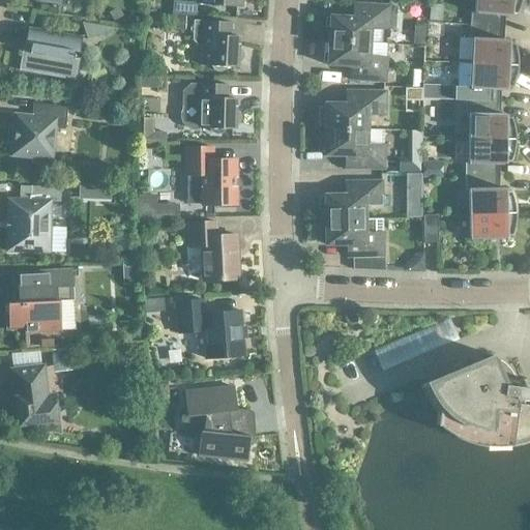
[(499,17),(507,17),(508,13),(517,15),(519,10),(520,8),(520,7),(521,3),(522,1),(522,0),(475,0),(475,12),(471,12),(470,26),(498,28),(499,17)]
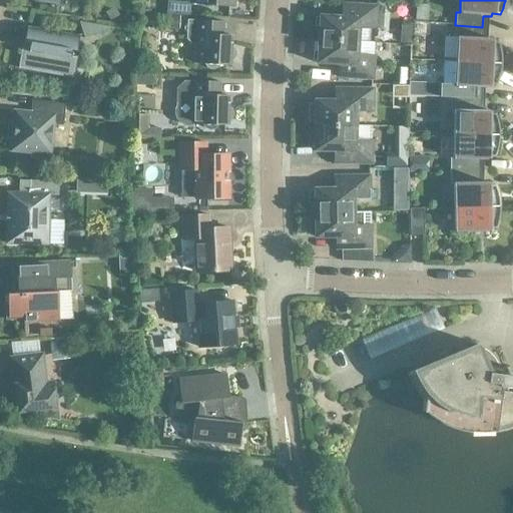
[(318,39),(370,42),(371,29),(383,30),(385,6),(349,4),(348,17),(320,15),(318,39)]
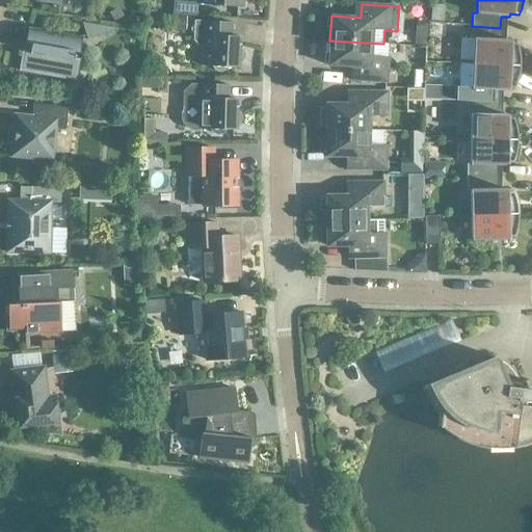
[(185,30),(186,18),(175,18),(174,29),(185,30)]
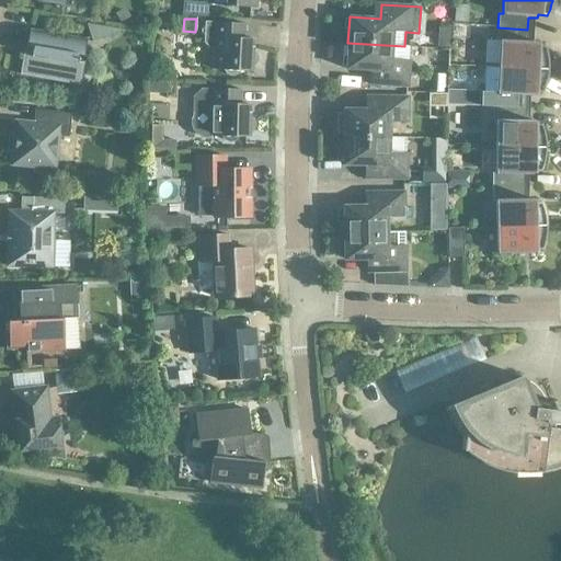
[(446,34),(487,35),(488,21),(447,20),(446,34)]
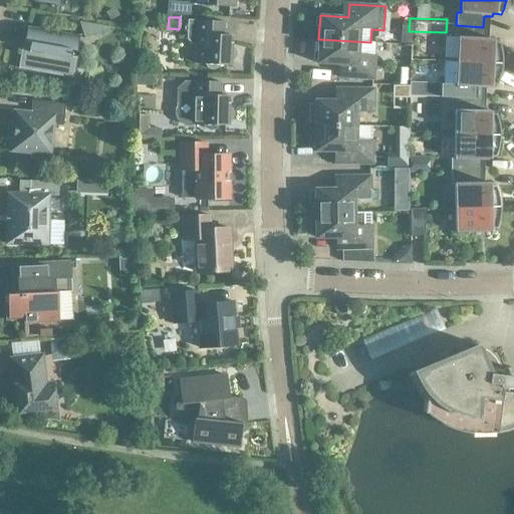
[(231,65),(231,61),(234,59),(236,56),(236,53),(234,49),(232,47),(232,36),(223,35),(224,22),(188,20),(187,39),(196,49),(195,64),(206,64),(208,67),(211,69),(214,69),(218,68),(219,65),(231,65)]
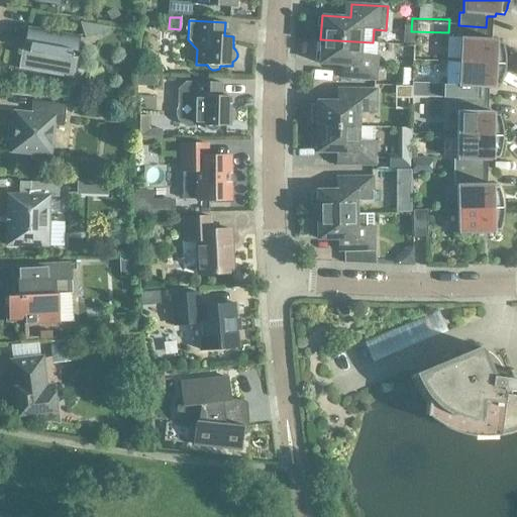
[(85,38),(116,28),(80,21),(85,38)]
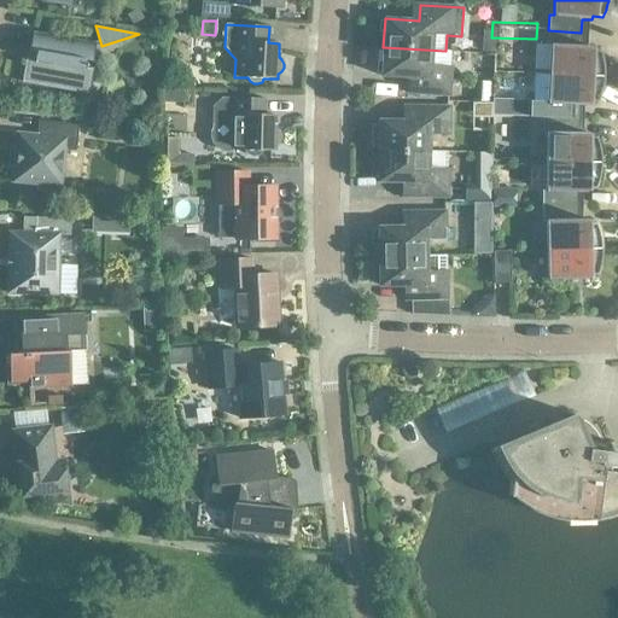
[(590,46),(581,46),(581,33),(548,30),(547,46),(552,46),(549,75),(604,77),(604,75),(604,70),(604,68),(602,63),(602,58),(601,53),(600,51),(589,51),(590,46)]
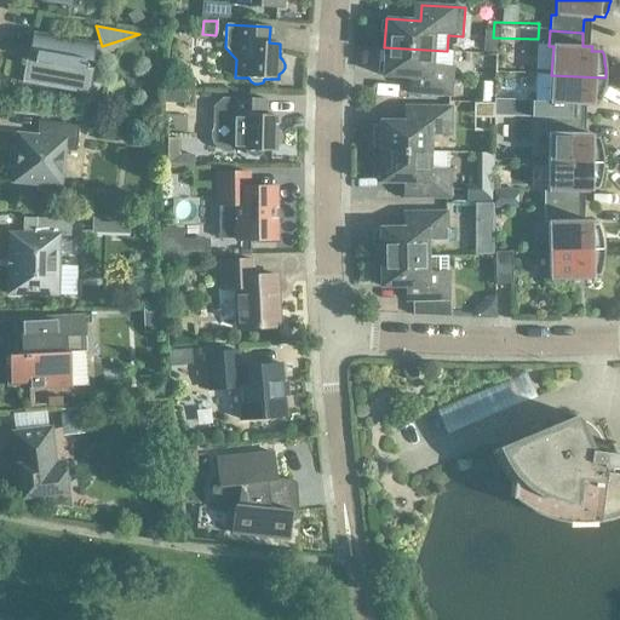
[(24,81),(87,92),(91,72),(85,70),(86,61),(92,62),(96,42),(33,33),(29,53),(35,55),(34,63),(28,63),(24,81)]
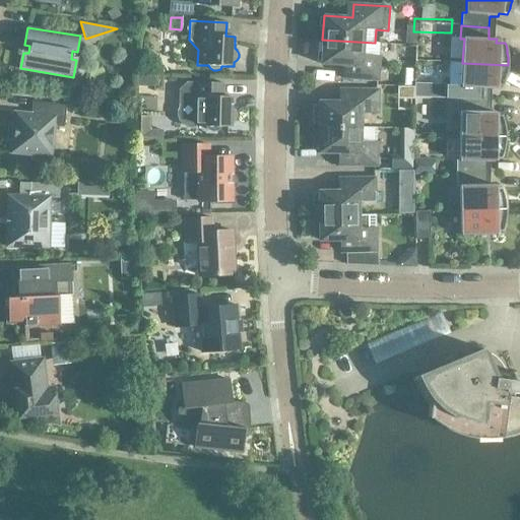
[(375,43),(322,40),(321,64),(349,66),(348,79),(378,81),(381,44),(375,43)]
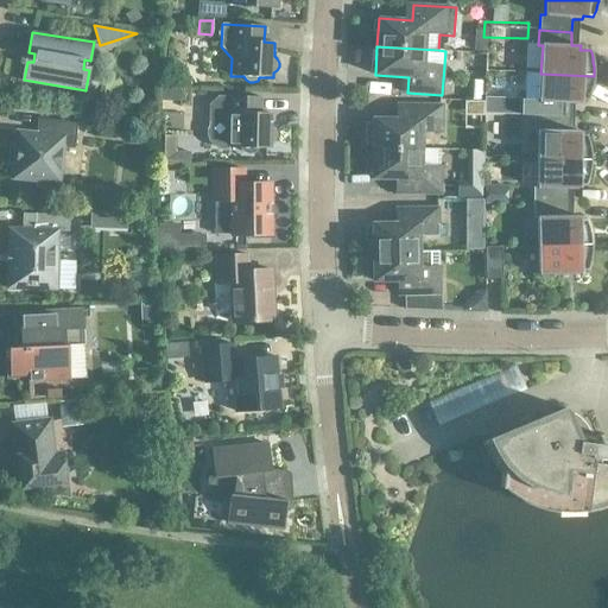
[(462,71),(488,63),(483,46),(456,55),(462,71)]
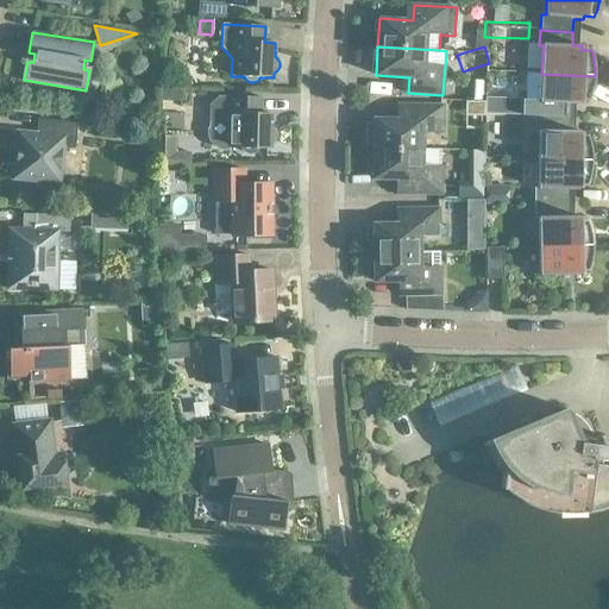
[(595,81),(595,79),(595,76),(541,74),(540,101),(522,100),(521,115),(535,117),(567,118),(569,104),(578,105),(578,100),(588,101),(589,101),(590,96),(592,93),(592,90),(594,86),(595,81)]
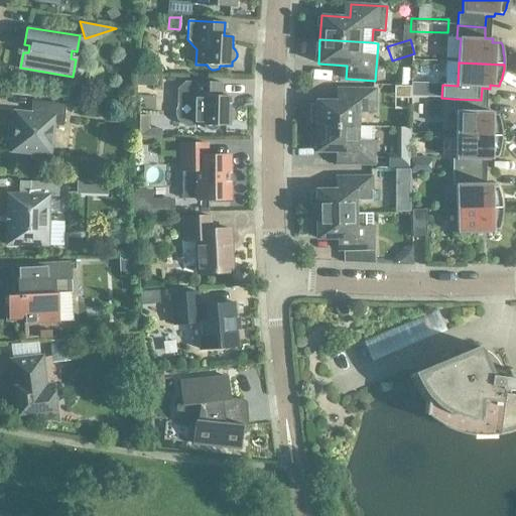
[(153,86),(153,77),(135,77),(135,86),(153,86)]
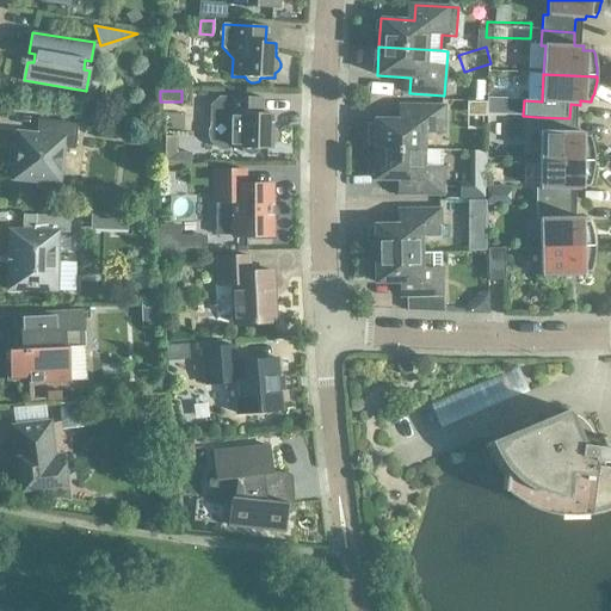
[(220,97),(218,118),(210,127),(208,131),(208,136),(210,141),(214,146),(218,149),(224,150),(229,149),(242,149),(245,153),(248,155),(253,155),(257,153),(259,149),(272,149),(272,144),(276,142),(278,139),(278,134),(276,130),(272,128),(272,115),(263,113),(263,98),(220,97)]
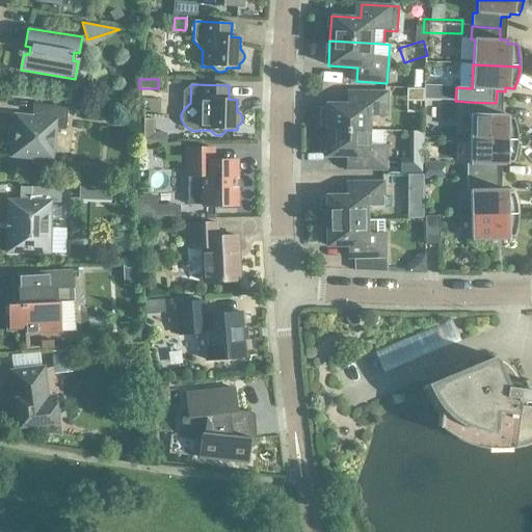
[(326,130),(369,131),(369,115),(387,116),(387,92),(353,92),(353,105),(326,104),(326,109),(321,109),(321,126),(326,127),(326,130)]
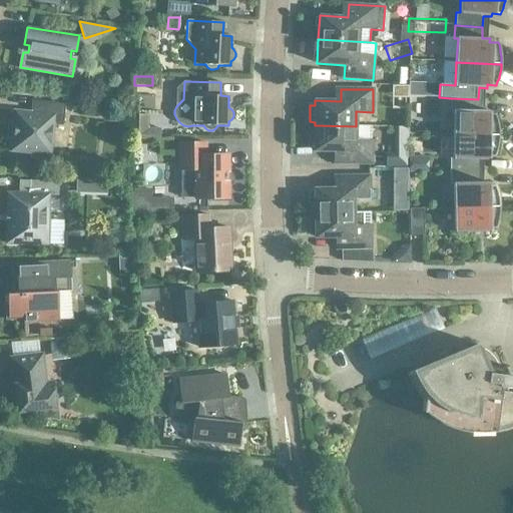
[(496,117),(495,116),(495,114),(486,114),(486,110),(478,110),(478,99),(451,98),(451,111),(454,111),(454,134),(499,135),(499,133),(498,129),(498,125),(497,121),(496,117)]
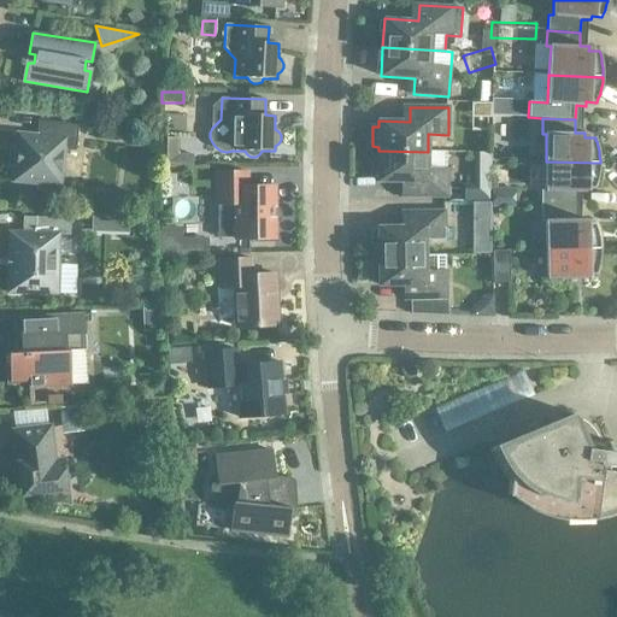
[(58,187),(60,187),(64,150),(76,151),(78,125),(39,121),(37,136),(17,134),(16,148),(12,148),(10,166),(15,168),(12,182),(39,184),(39,189),(57,191),(58,187)]
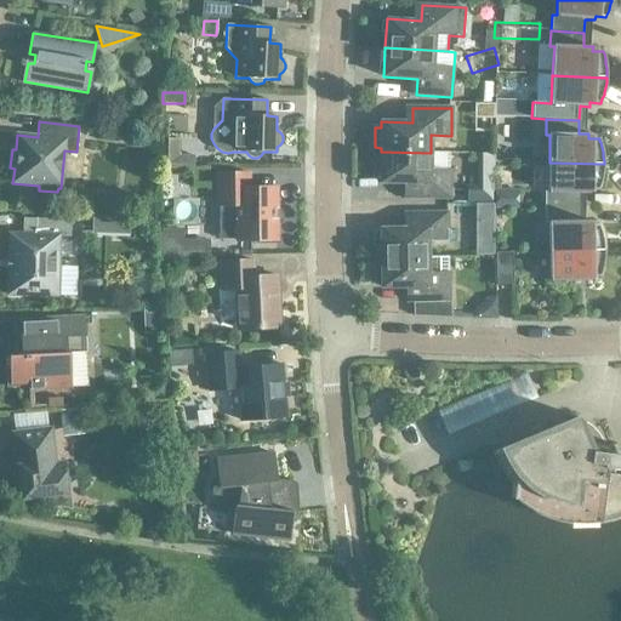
[(431,153),(381,152),(381,157),(374,157),(374,177),(380,177),(380,182),(411,183),(411,198),(450,198),(450,171),(429,171),(431,153)]
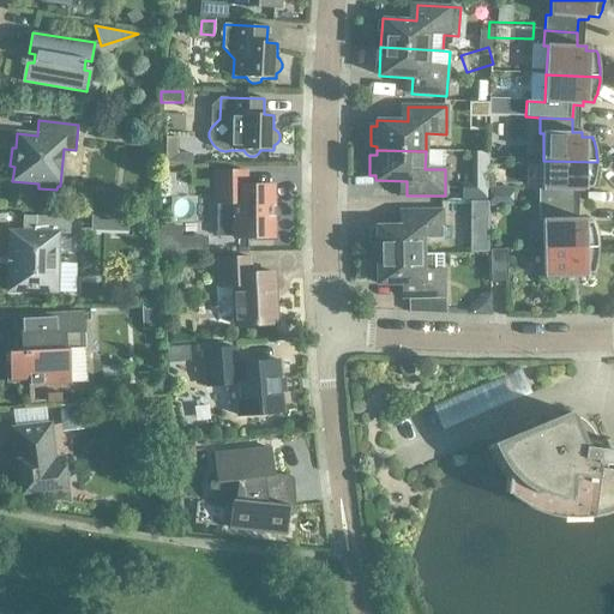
[(596,169),(597,164),(597,162),(543,161),(543,190),(539,190),(539,205),(572,205),(572,191),(582,192),(582,187),(591,187),(594,181),(595,176),(596,169)]
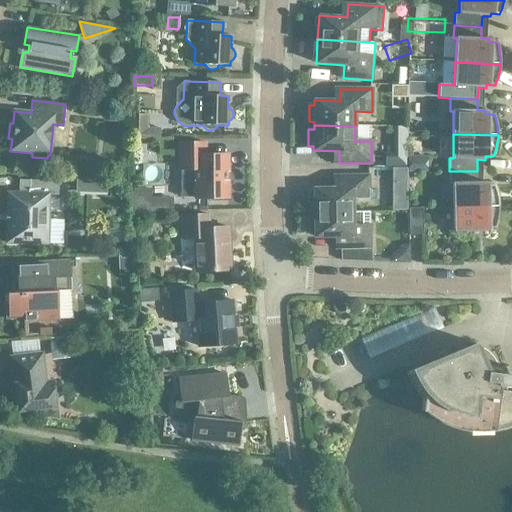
[(195,170),(195,199),(228,198),(228,154),(205,155),(205,143),(179,143),(180,170),(195,170)]
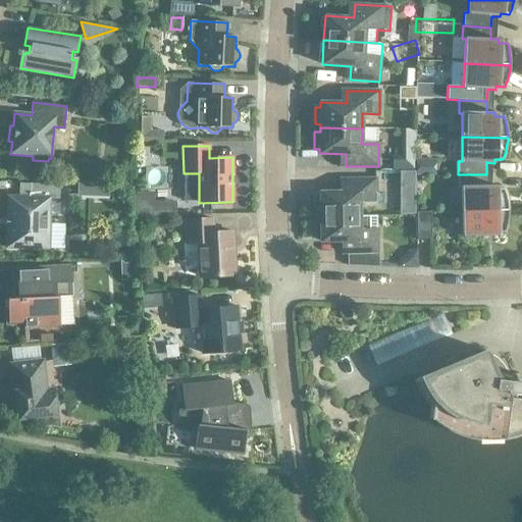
[(409,165),(410,176),(427,175),(426,164),(409,165)]
